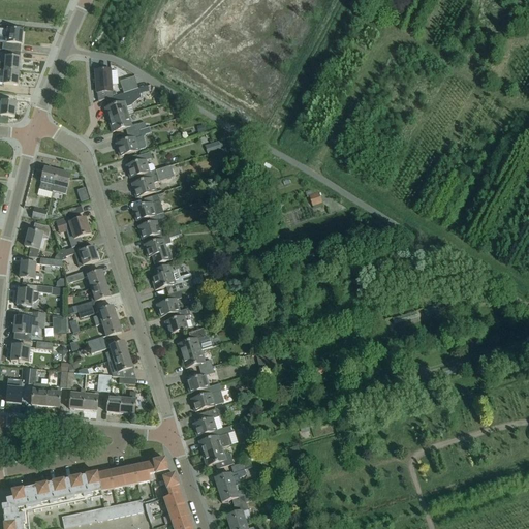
[(0,43),(3,43),(2,50),(6,51),(21,53),(21,52),(22,45),(23,31),(0,29),(0,43)]
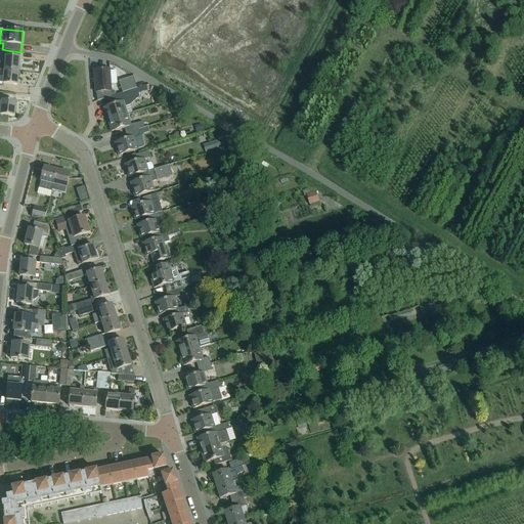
[(0,62),(0,71),(18,73),(20,52),(6,50),(5,63),(0,62)]
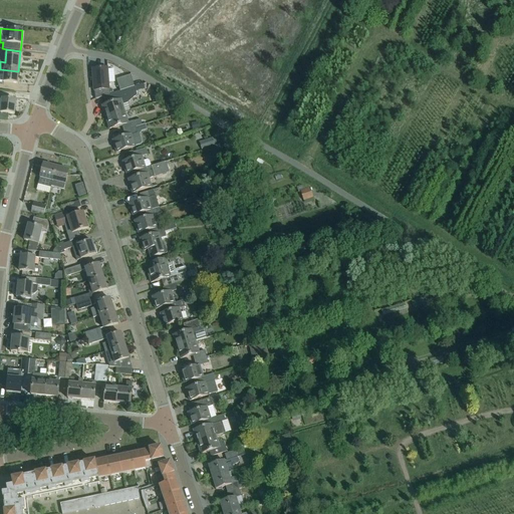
[(107,95),(109,94),(107,68),(92,69),(93,91),(94,90),(95,99),(107,95)]
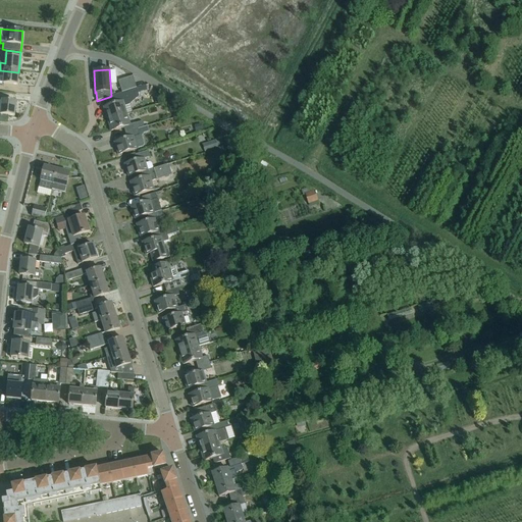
[(0,83),(2,84),(7,84),(17,85),(18,72),(0,70),(0,83)]
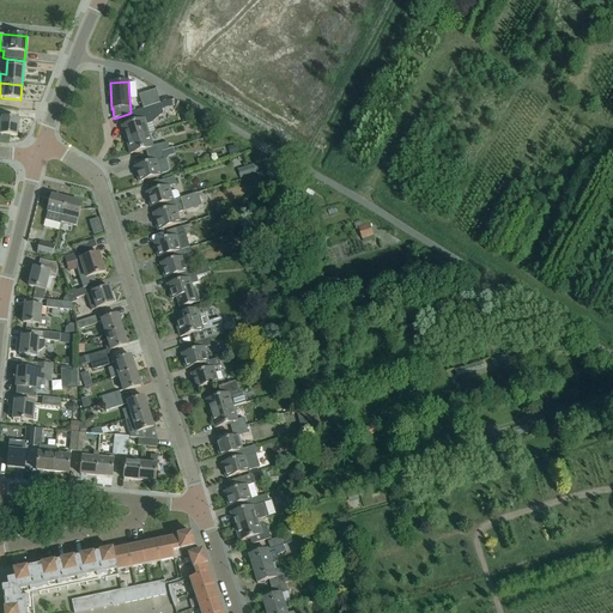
[(144,109),(161,103),(156,90),(139,95),(144,109)]
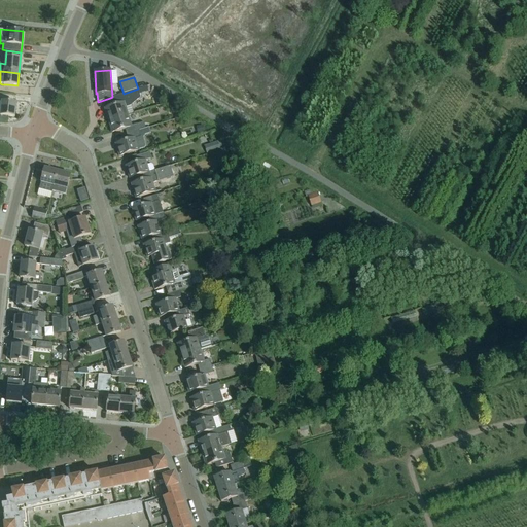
[(108,120),(128,114),(126,107),(129,106),(140,98),(138,89),(124,94),(113,97),(112,97),(110,98),(112,106),(105,108),(108,120)]
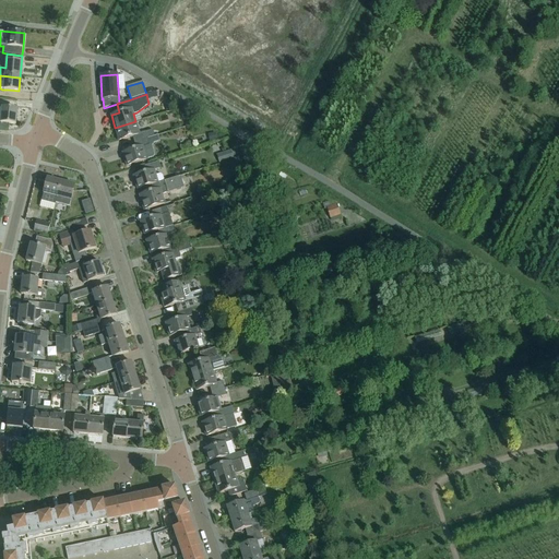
[(0,107),(0,121),(0,122),(15,125),(18,109),(1,108),(0,107)]
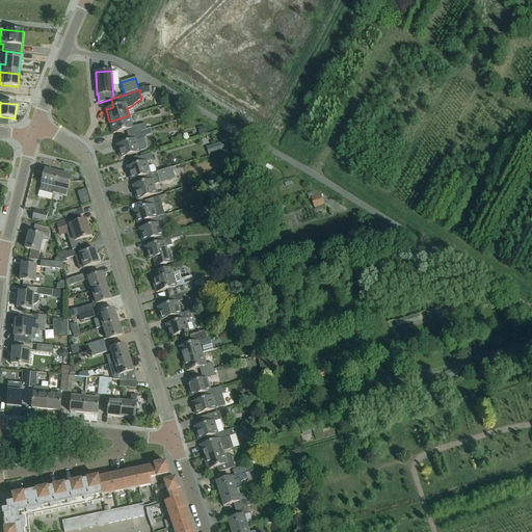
[(128,135),(140,132),(140,131),(147,129),(144,124),(132,127),(129,115),(109,122),(113,134),(126,130),(128,135)]
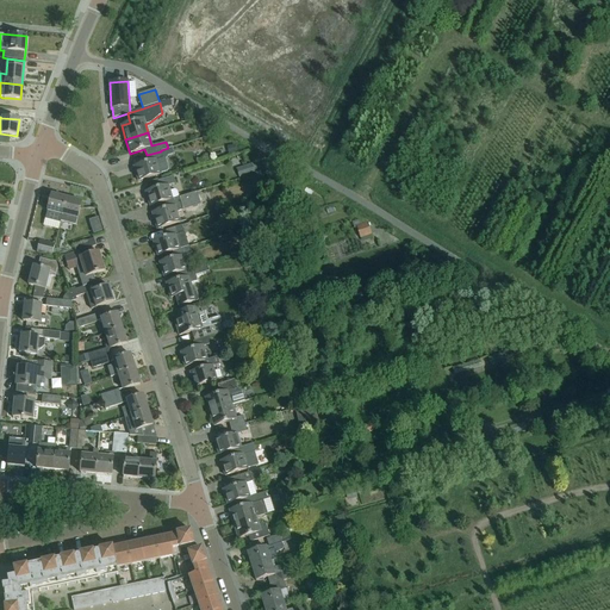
[(168,169),(165,160),(168,156),(175,155),(173,148),(161,151),(147,155),(149,162),(134,167),(138,181),(161,174),(167,172),(168,169)]
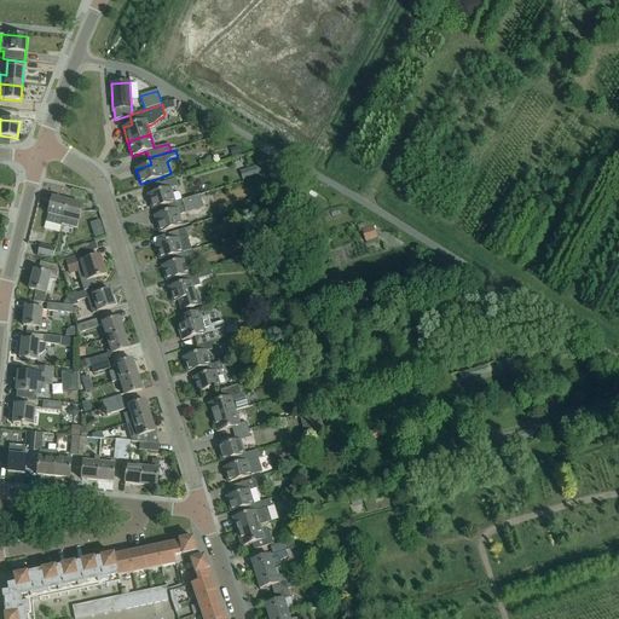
[(255,166),(239,172),(243,180),(259,175),(255,166)]
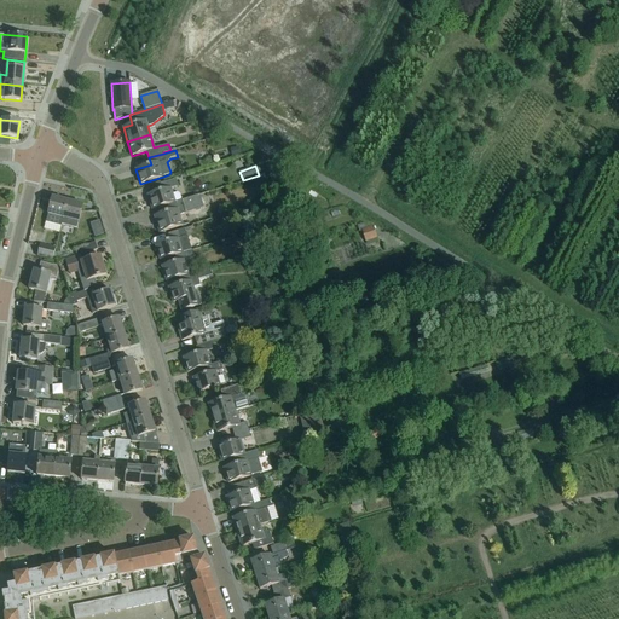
[(167,204),(181,201),(180,194),(177,192),(172,195),(171,189),(178,186),(175,179),(161,184),(163,191),(148,195),(152,209),(167,204)]
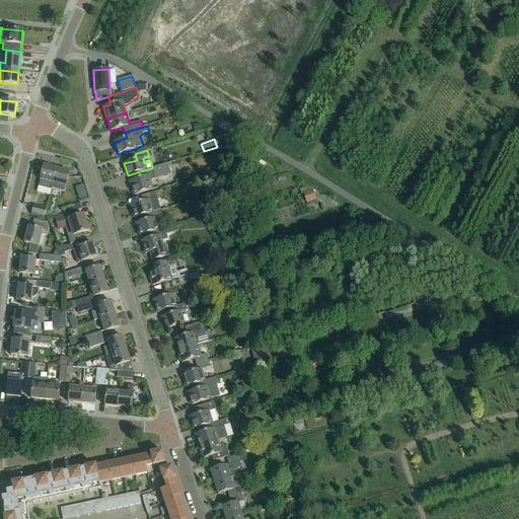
[(153,165),(159,162),(156,156),(150,158),(153,165)]
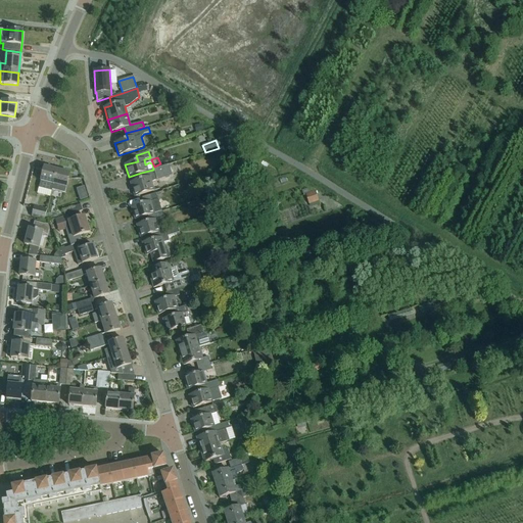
[(168,164),(153,170),(157,180),(171,176),(168,164)]
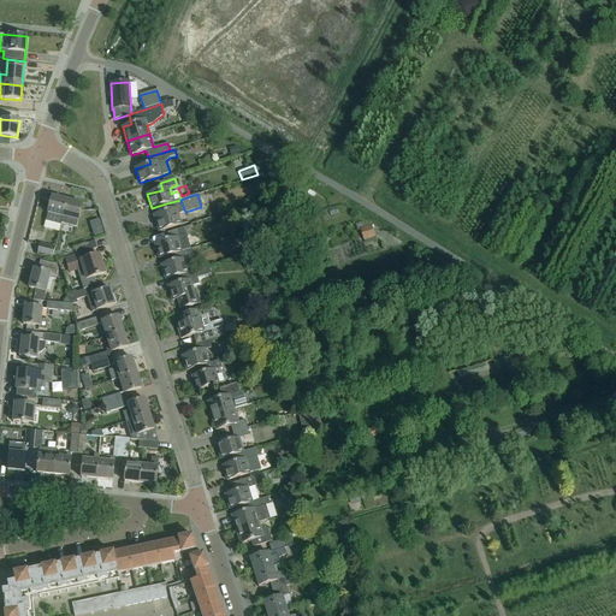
[(63,218),(67,200),(52,196),(47,214),(63,218)]
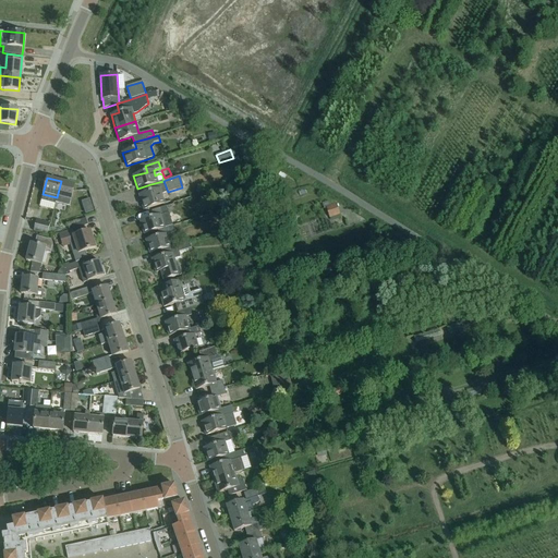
[(61,181),(57,197),(56,203),(70,206),(71,201),(74,185),(61,181)]
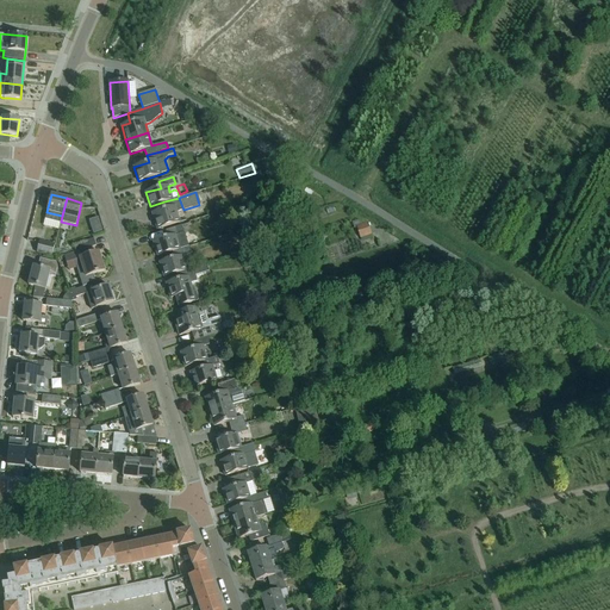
[(165,201),(167,209),(153,213),(157,229),(180,223),(176,212),(184,211),(179,198),(165,201)]
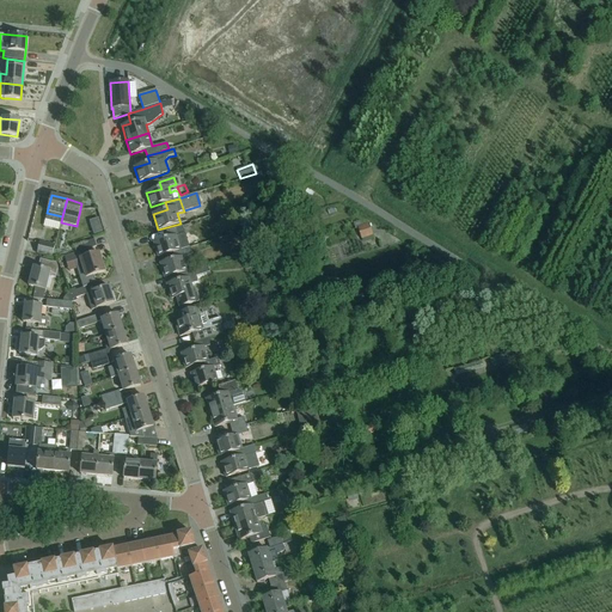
[(368,224),(357,228),(362,240),(373,236),(368,224)]
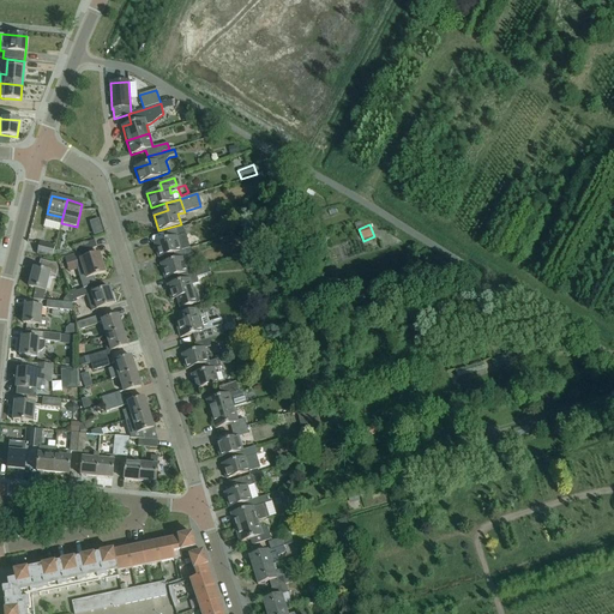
[(174,253),(190,248),(184,227),(167,232),(169,239),(154,244),(158,258),(173,253),(174,253)]
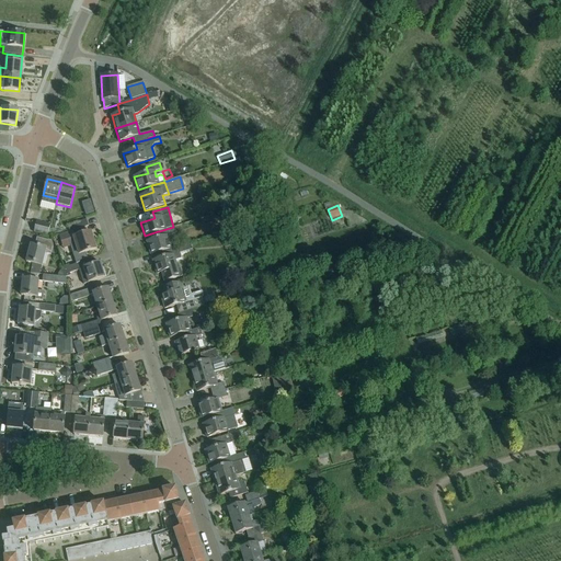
[(87,220),(76,224),(68,226),(70,231),(88,226),(87,220)]
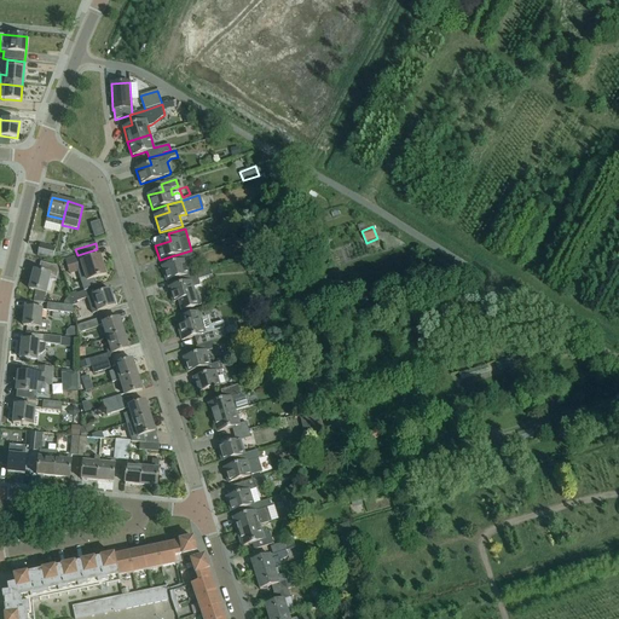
[(55,248),(53,248),(41,246),(41,250),(39,249),(38,256),(51,260),(55,248)]
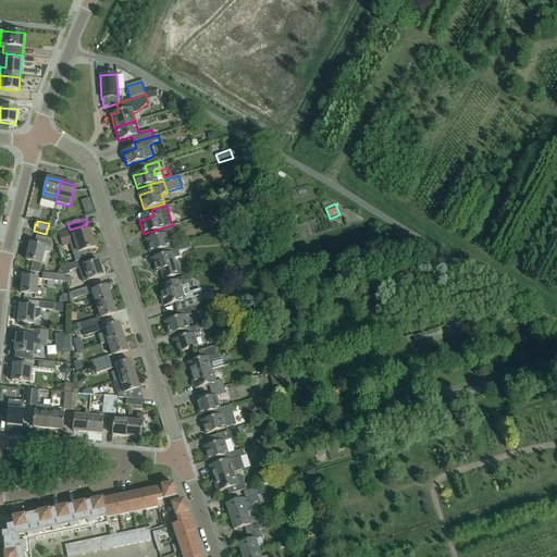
[(254,231),(255,231),(257,237),(267,235),(265,226),(262,227),(261,222),(251,224),(254,231)]
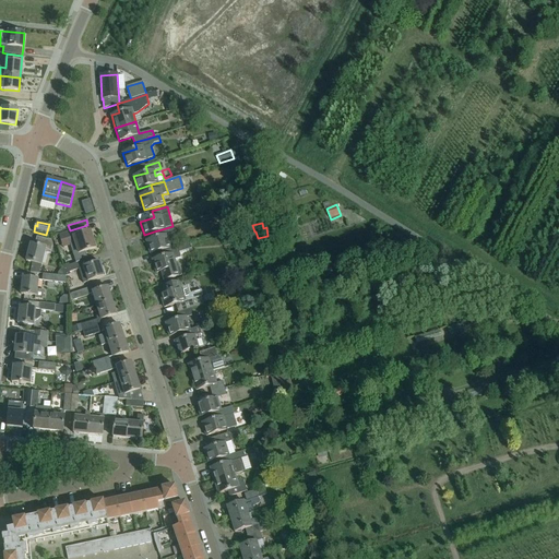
[(164,250),(170,247),(167,235),(175,233),(173,226),(158,230),(159,237),(146,241),(150,253),(164,250)]
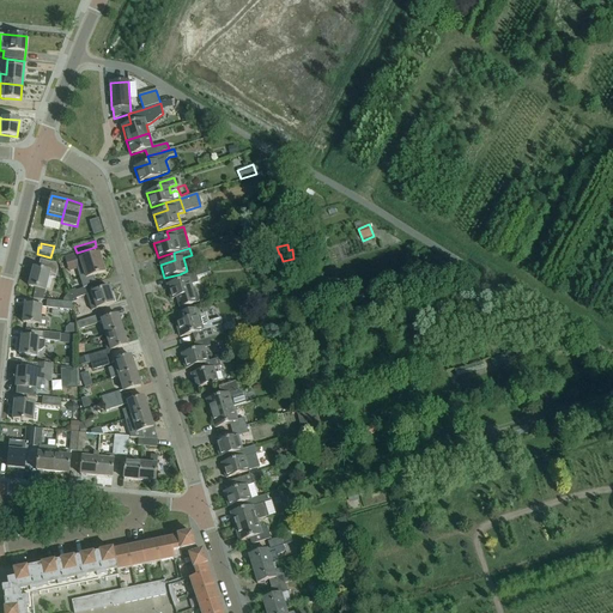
[(84,289),(86,287),(86,286),(96,283),(93,275),(104,273),(102,262),(101,262),(98,254),(83,260),(80,253),(72,255),(65,258),(68,272),(78,269),(84,289)]
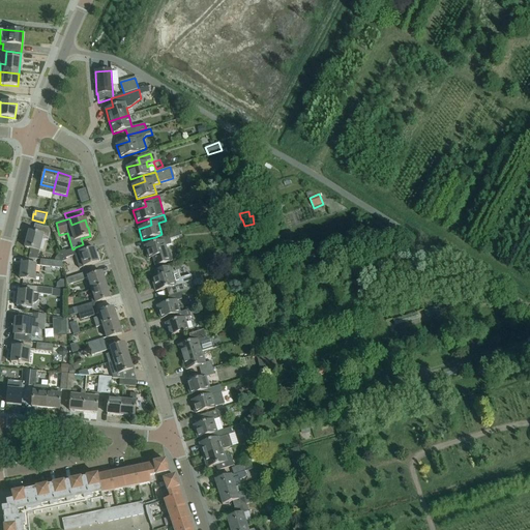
[(51,229),(45,228),(35,225),(33,233),(29,232),(25,247),(39,252),(42,239),(49,240),(51,229)]
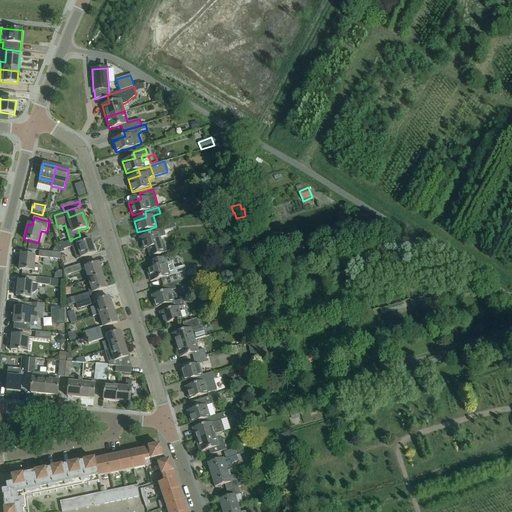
[(156,226),(150,229),(152,234),(139,238),(143,250),(147,249),(150,257),(166,252),(164,245),(162,246),(160,238),(165,236),(162,225),(156,226)]
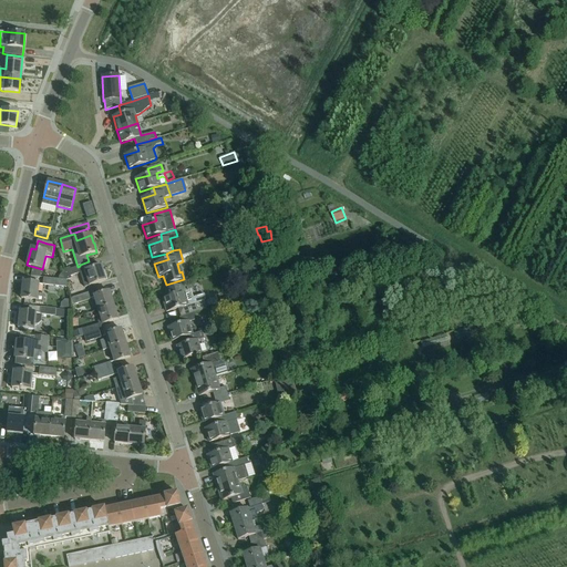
[(82,272),(82,271),(80,266),(78,267),(64,271),(66,280),(71,279),(70,276),(81,272),(82,272)]
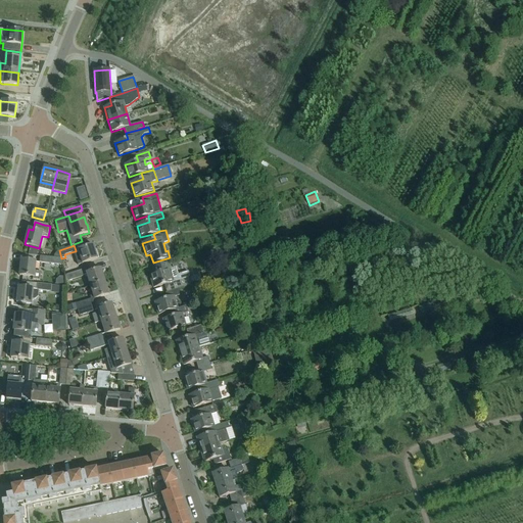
[(76,251),(75,251),(79,265),(97,258),(93,245),(76,250),(76,251)]
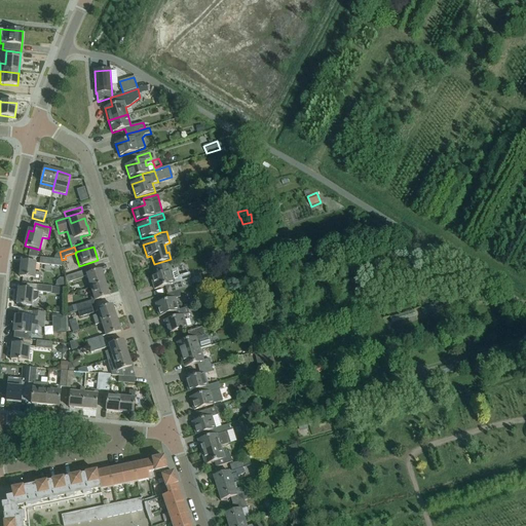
[(174,253),(176,259),(182,257),(180,251),(174,253)]
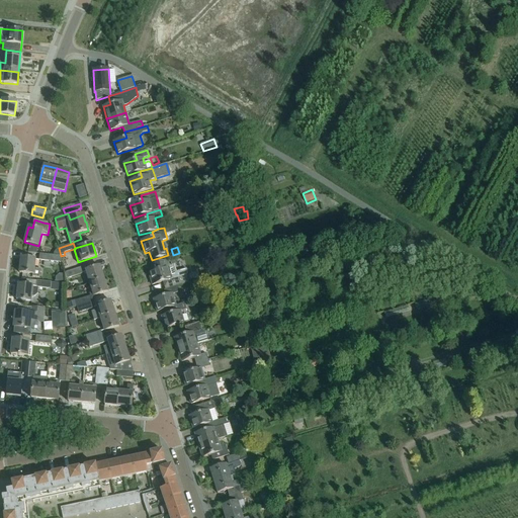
[(250,256),(252,264),(267,259),(265,251),(250,256)]
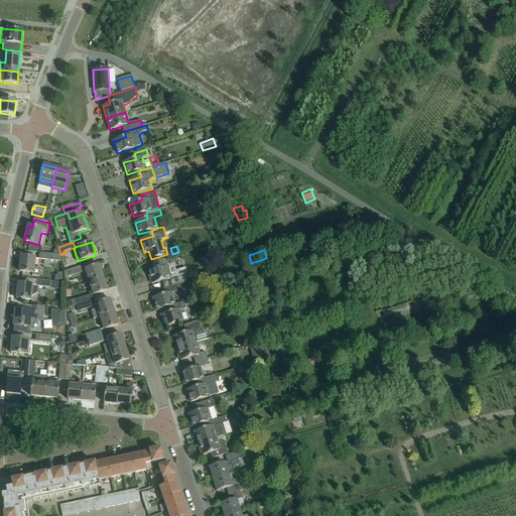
[(59,255),(53,254),(39,253),(39,259),(61,262),(59,255)]
